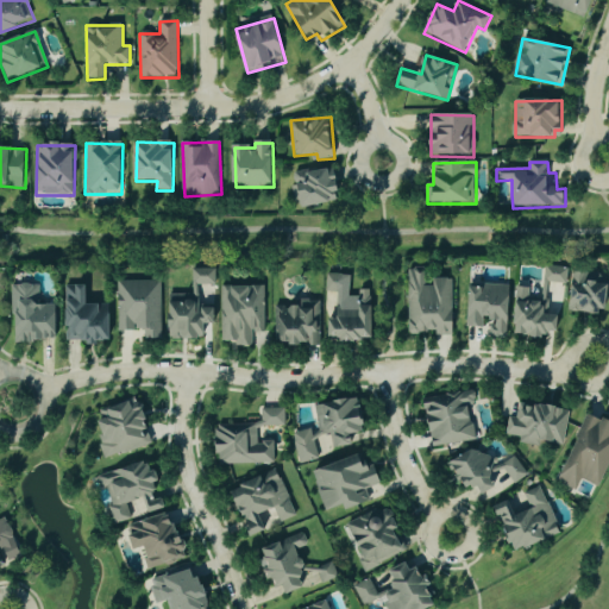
[(292,175),(297,208),(341,201),(336,167),(292,175)]
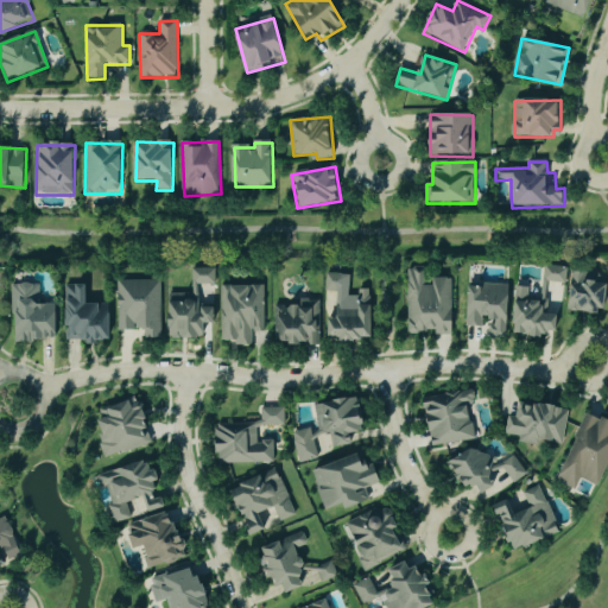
[(544,280),(565,283),(568,267),(546,265),(544,280)]
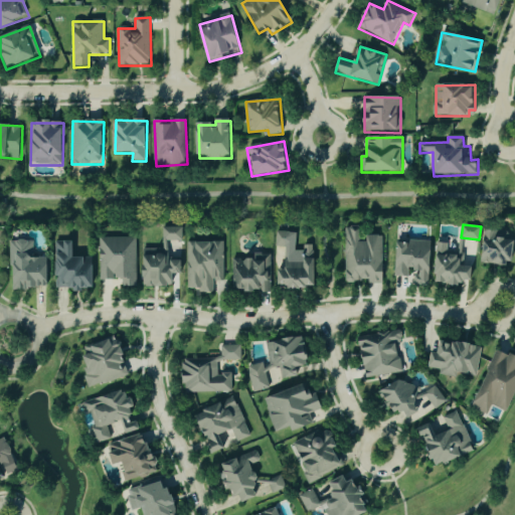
[(183,239),(182,226),(164,227),(165,240),(183,239)]
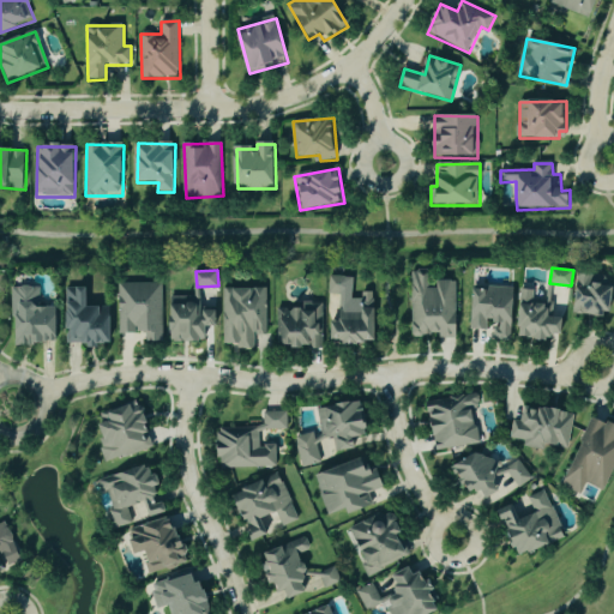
[(411,272),(413,336),(441,335),(441,338),(457,338),(455,280),(438,280),(438,288),(426,288),(426,272),(411,272)]
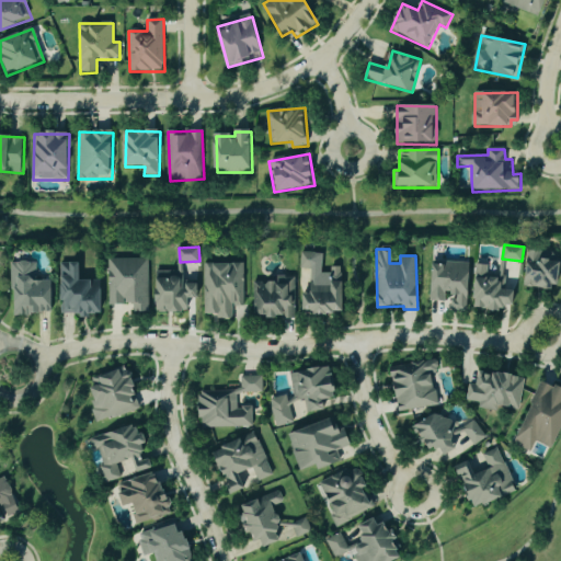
[(560,287),(560,256),(560,251),(528,251),(527,286),(560,287)]
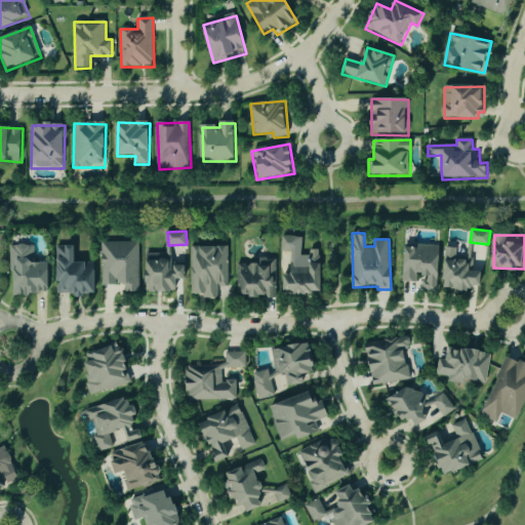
[(303,236),(281,236),(281,251),(291,251),(291,275),(284,275),(284,289),(294,289),(294,293),(320,293),(320,252),(303,252),(303,236)]
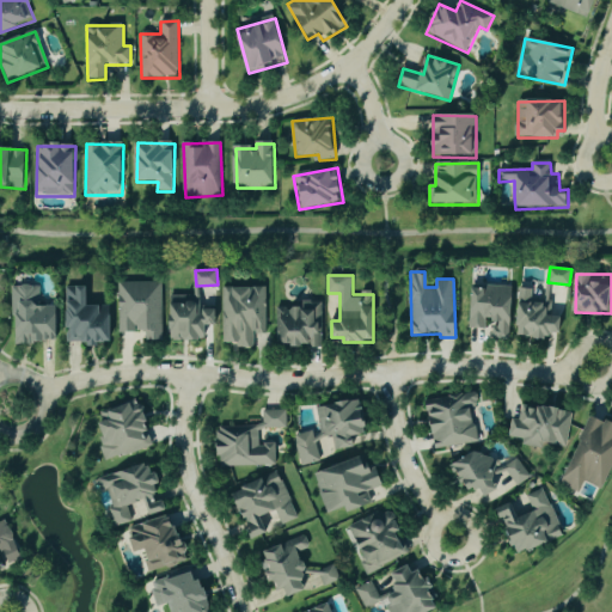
[(161,281),(118,282),(120,331),(145,331),(145,340),(163,340),(161,281)]
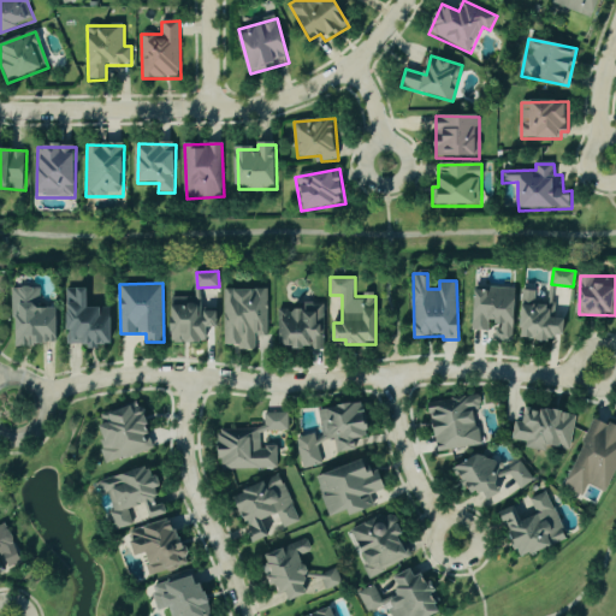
[(58,307),(40,307),(40,286),(12,288),(13,315),(17,315),(17,344),(59,344),(58,307)]
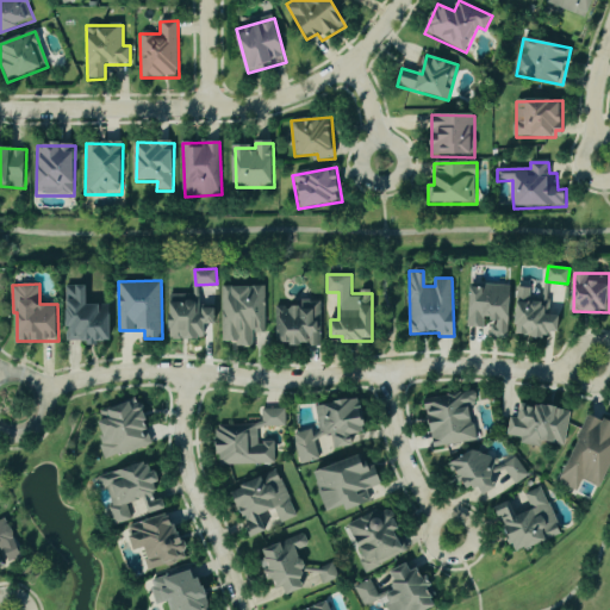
[(68,342),(111,341),(111,304),(88,304),(88,285),(67,285),(68,342)]
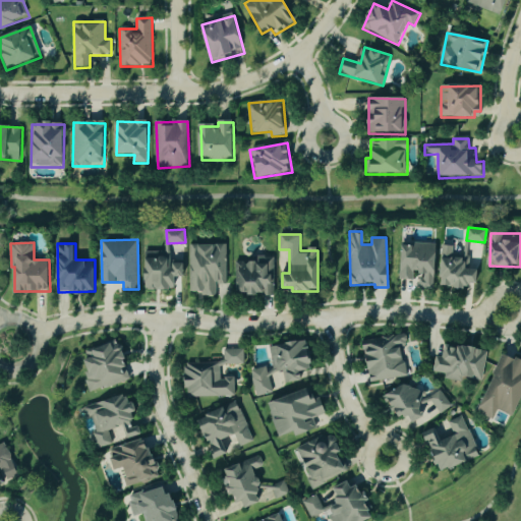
[(438,244),(402,243),(401,279),(413,280),(413,271),(421,271),(421,278),(419,278),(419,287),(436,288),(438,244)]
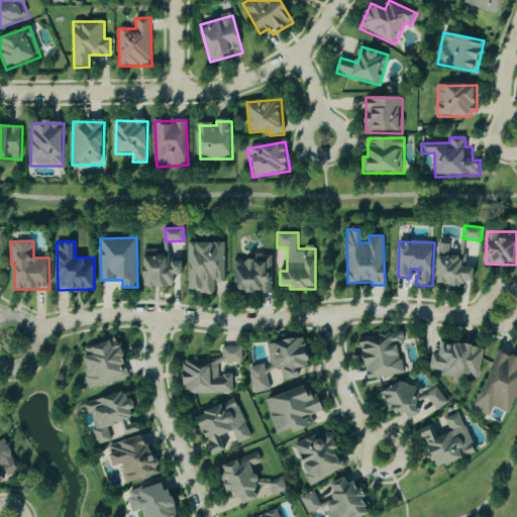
[(188,242),(188,290),(199,290),(199,294),(211,294),(211,282),(224,282),(223,242),(188,242)]
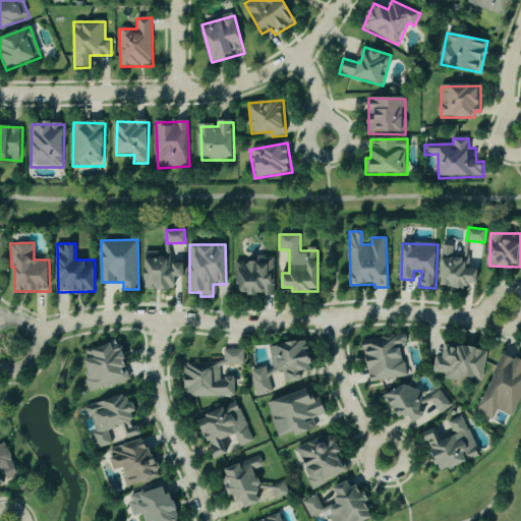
[(479,269),(467,269),(467,257),(453,256),(454,245),(442,245),(441,285),(478,287),(479,269)]
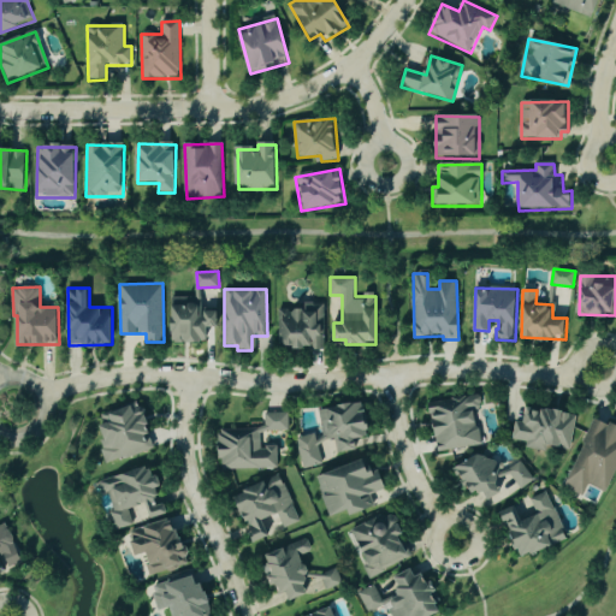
[(175,296),(173,342),(207,343),(207,326),(218,326),(218,311),(200,311),(200,297),(175,296)]
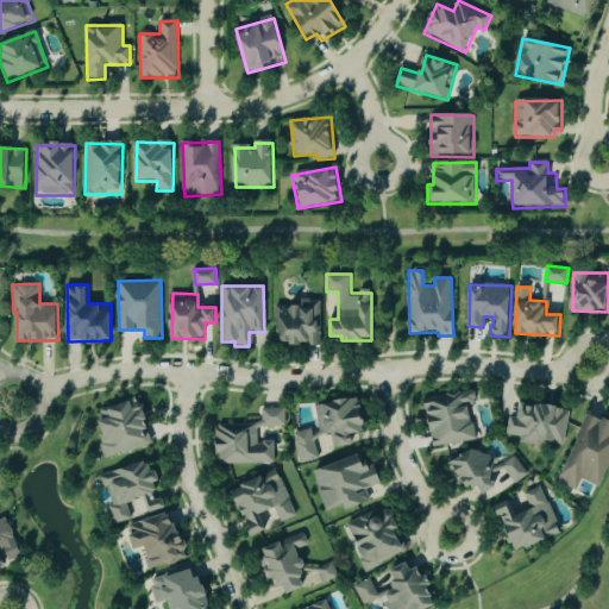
[(276,346),(320,344),(319,300),(303,300),(305,305),(275,305),(276,346)]
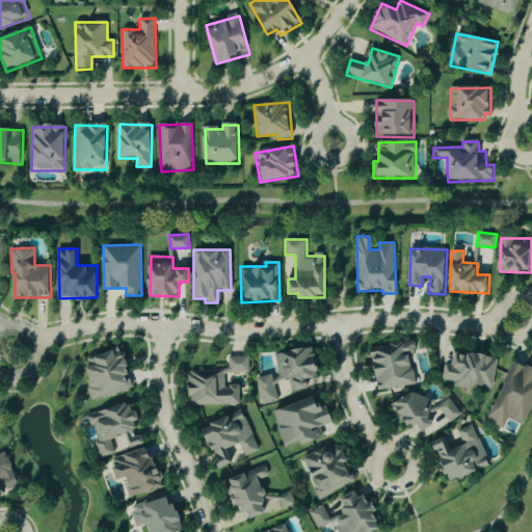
[(378,391),(417,383),(409,341),(371,348),(378,391)]
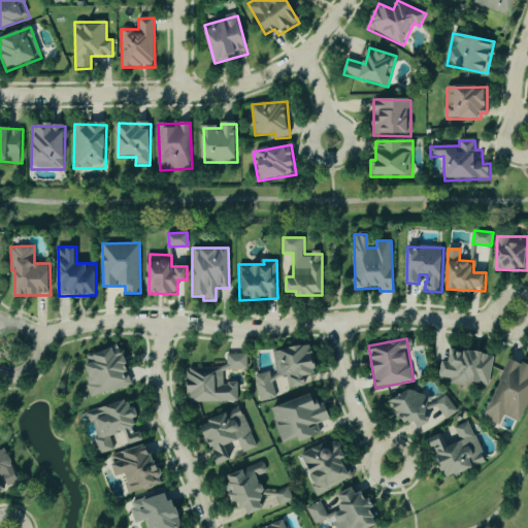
[(273,352),(277,375),(270,376),(269,373),(253,376),(258,402),(278,398),(276,384),(284,383),(286,389),(307,385),(306,376),(319,373),(312,343),(273,352)]
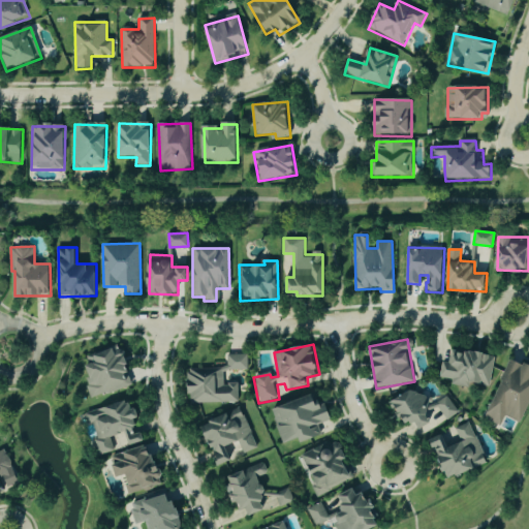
[(91,398),(133,385),(123,349),(116,351),(115,348),(86,356),(92,377),(85,379),(91,398)]
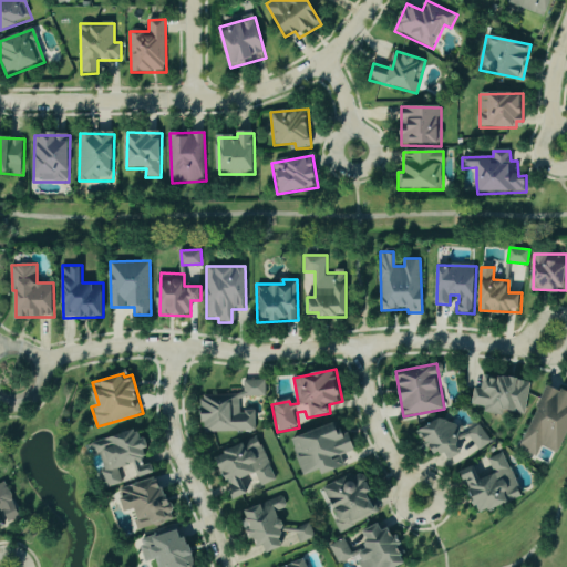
[(526,412),(531,381),(484,374),(482,389),(474,388),(472,405),(485,406),(484,413),(504,415),(505,410),(526,412)]
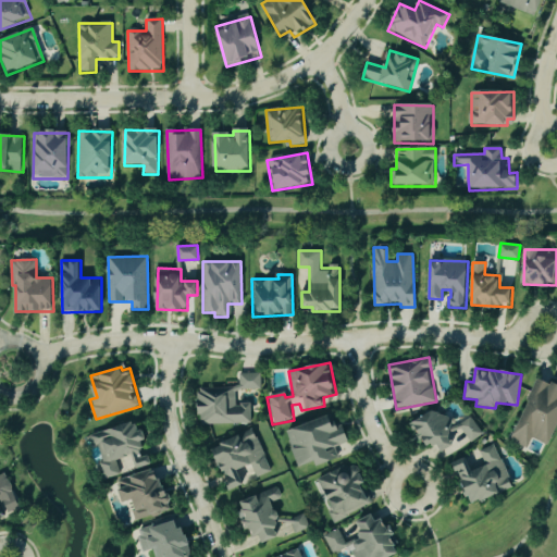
[(250,423),(250,404),(236,404),(235,391),(261,390),(260,373),(239,373),(239,387),(199,388),(200,424),(250,423)]
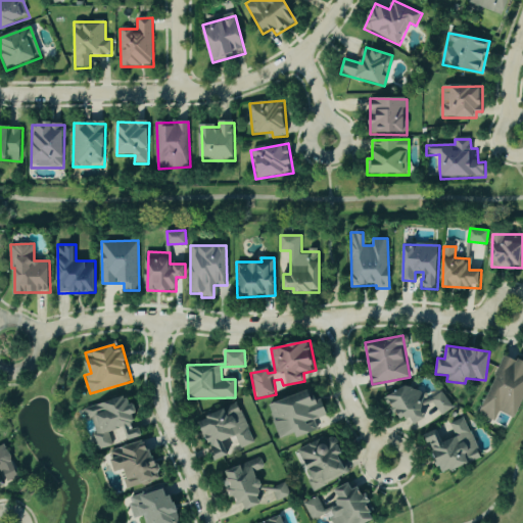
[(522,405),(522,361),(505,353),(481,415),(495,421),(500,412),(518,419),(522,405)]
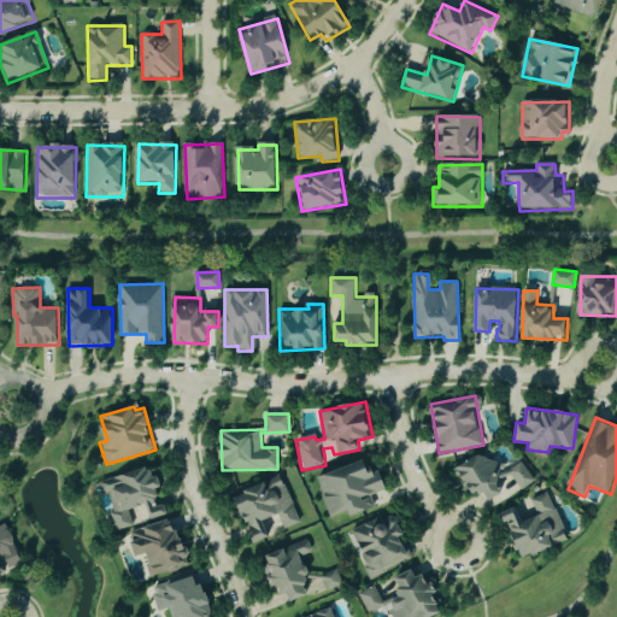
[(523,460),(500,475),(486,451),(456,470),(471,497),(485,489),(492,501),(505,493),(503,489),(515,482),(519,491),(535,481),(523,460)]
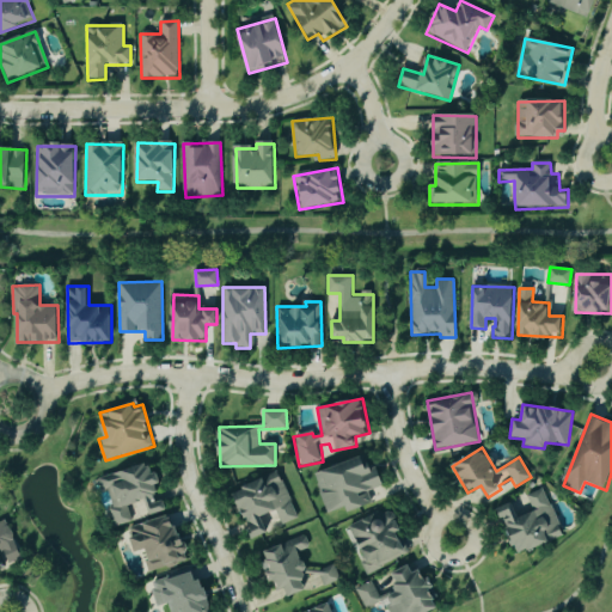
[(316,473),(329,513),(348,507),(349,512),(372,505),(368,491),(381,487),(371,454),(316,473)]
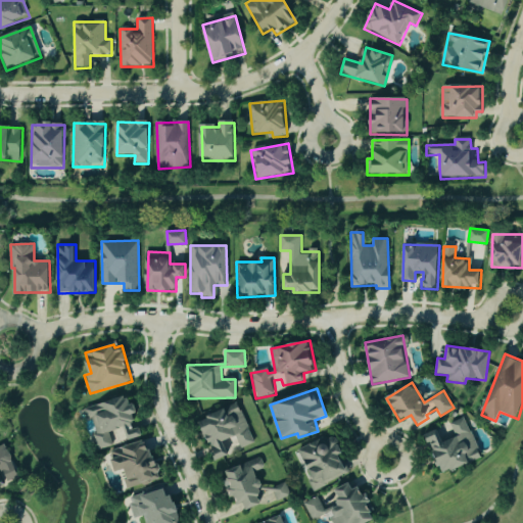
[(89,407),(95,433),(93,434),(96,450),(112,446),(109,431),(124,428),(128,440),(143,436),(140,427),(137,428),(133,415),(140,413),(137,402),(130,405),(128,396),(89,407)]
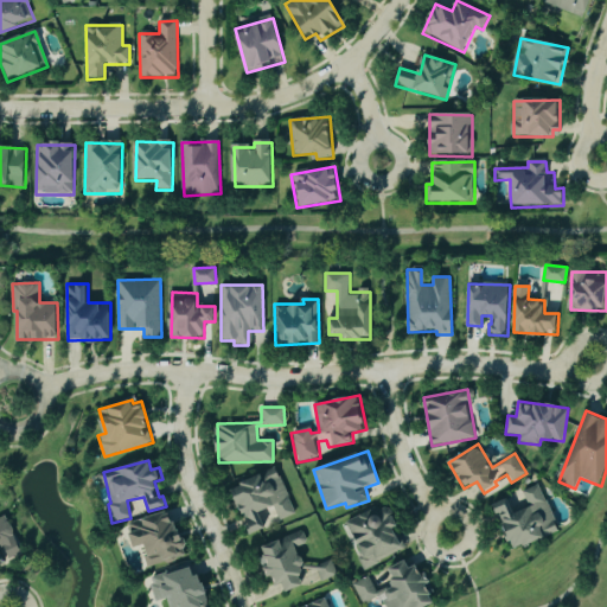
[(295,515),(276,468),(234,486),(254,534),(268,528),(263,517),(275,512),(280,521),(295,515)]
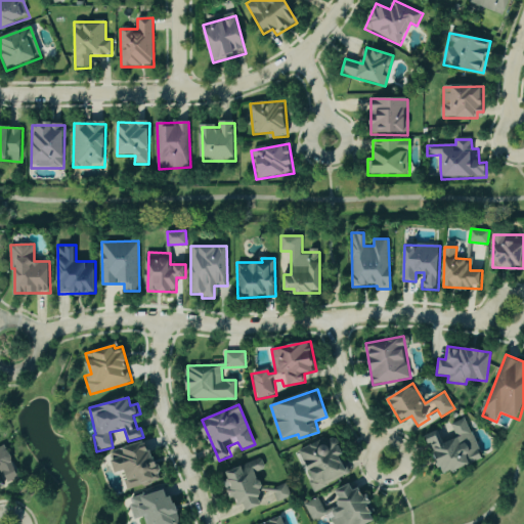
[(482,461),(467,419),(450,424),(455,439),(443,443),(439,431),(427,435),(441,475),(482,461)]
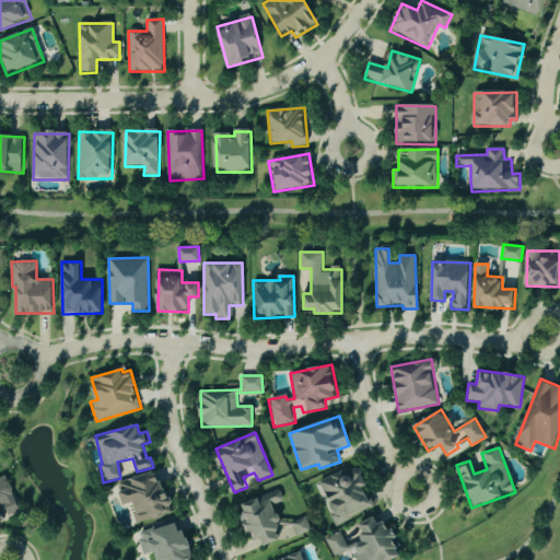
[(365,487),(370,485),(361,467),(349,473),(347,468),(321,481),(335,511),(329,513),(335,525),(375,506),(365,487)]
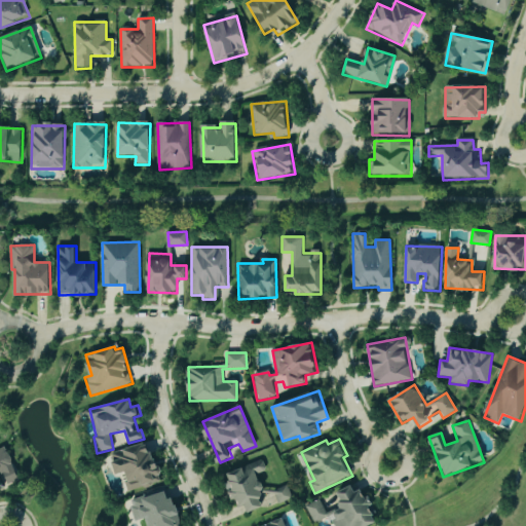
[(111,452),(116,475),(124,473),(128,491),(162,483),(152,443),(111,452)]
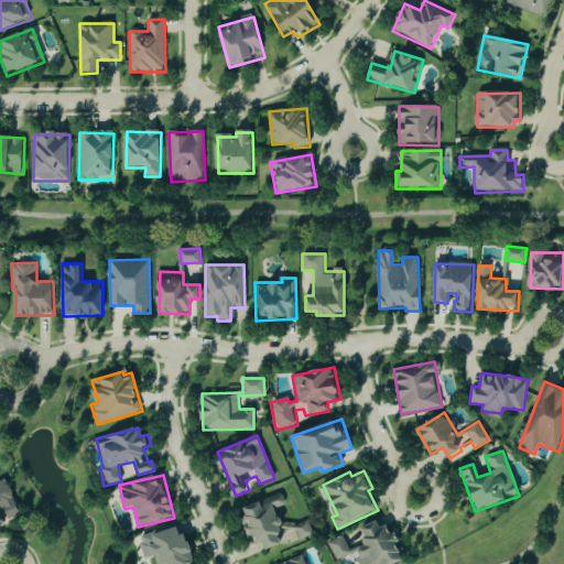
[(0,524),(20,518),(9,483),(0,485),(0,524)]
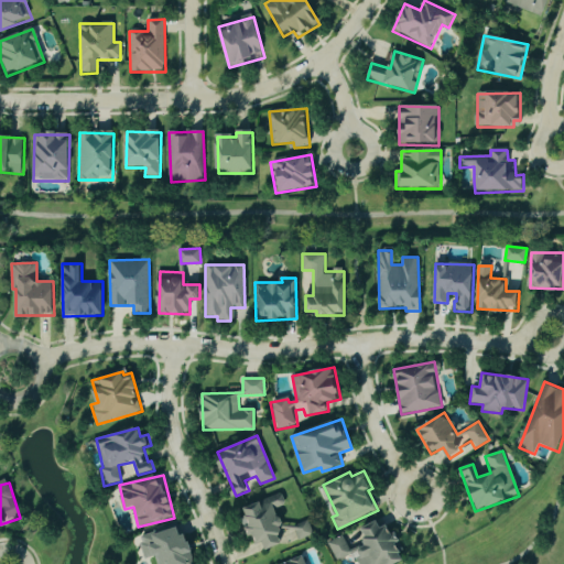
[(267,550),(312,535),(307,520),(284,528),(278,508),(285,505),(282,495),(241,507),(250,537),(256,535),(258,544),(264,542),(267,550)]
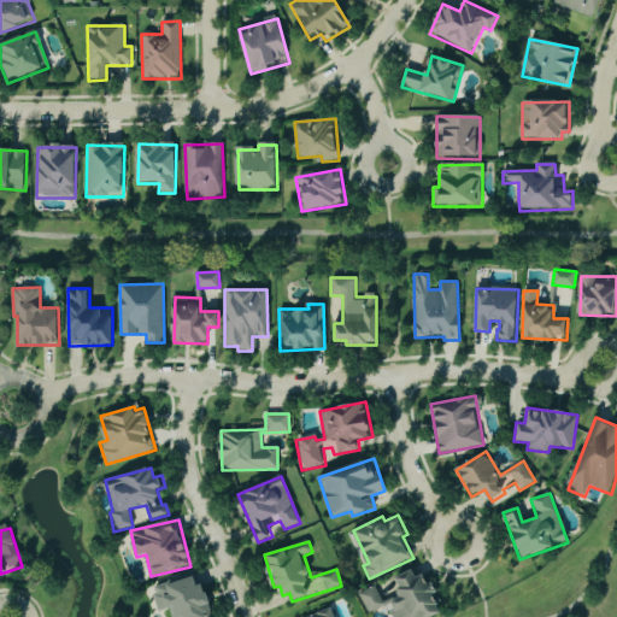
[(435,616),(445,613),(428,573),(417,577),(413,570),(394,577),(401,594),(382,603),(375,586),(358,593),(368,616),(389,607),(392,616),(435,616)]
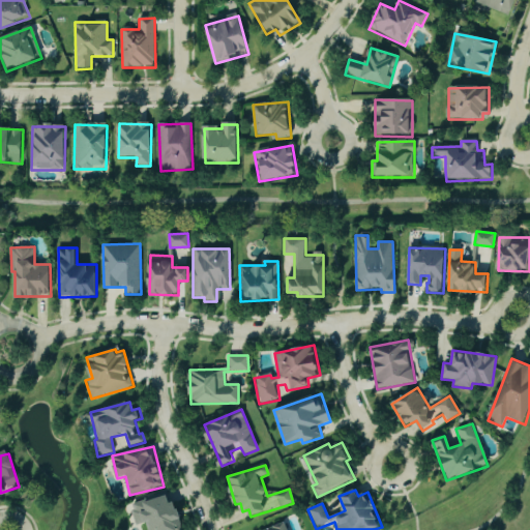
[(183,529),(175,502),(171,503),(168,494),(130,505),(137,526),(147,523),(148,529),(183,529)]
